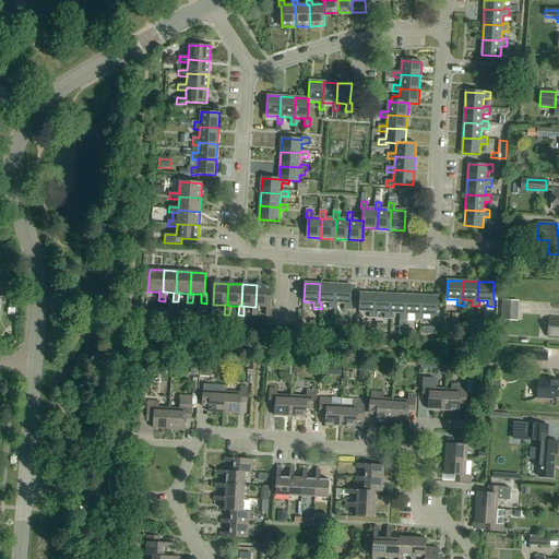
[(336,284),(320,284),(319,302),(321,302),(330,302),(329,309),(336,309),(336,304),(335,304),(336,284)]
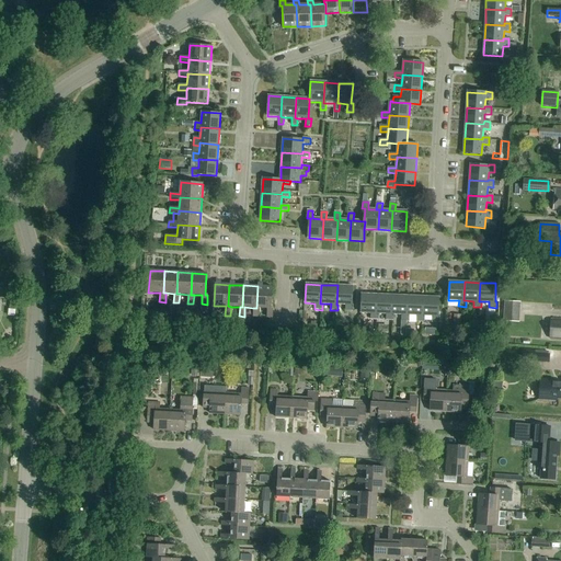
[(353,311),(353,305),(352,305),(353,286),(338,285),(336,305),(338,305),(346,305),(345,311),(353,311)]
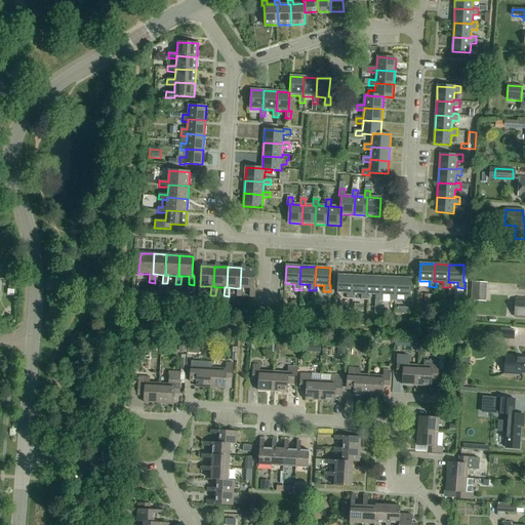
[(254,297),(255,289),(252,288),(254,269),(241,268),(240,288),(237,288),(237,296),(242,296),(242,288),(250,288),(249,297),(254,297)]
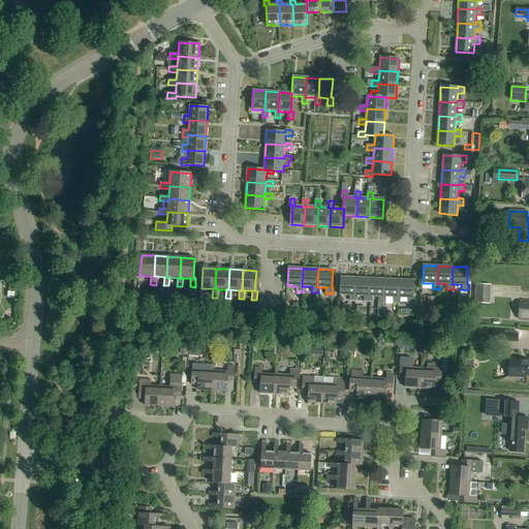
[(356,302),(356,296),(354,296),(355,278),(341,277),(340,296),(350,296),(350,301),(356,302)]
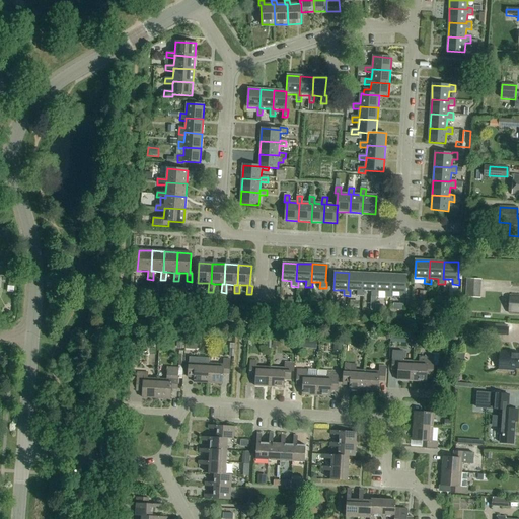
[(364,296),(364,291),(362,291),(363,273),(349,273),(348,290),(350,290),(358,291),(358,296),(364,296)]
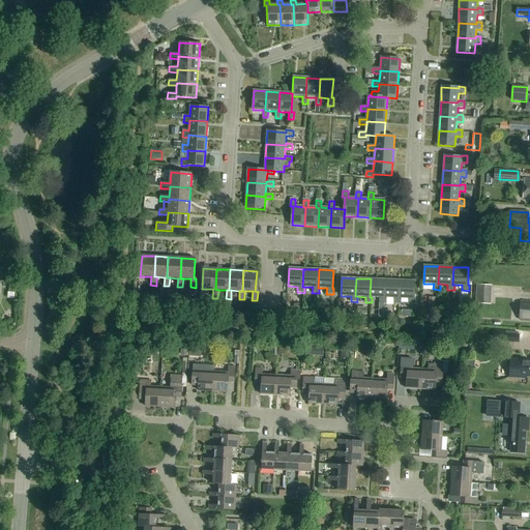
[(385,297),(385,280),(371,278),(370,297),(372,297),(380,297),(379,303),(386,303),(387,298),(385,297)]
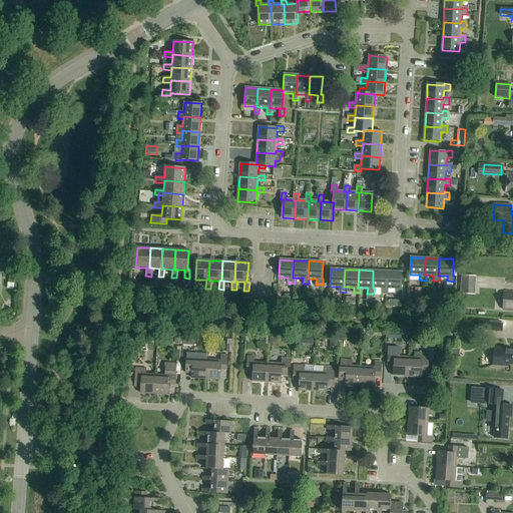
[(388,272),(373,271),(373,288),(375,289),(382,289),(381,294),(388,294),(389,289),(387,289),(388,272)]
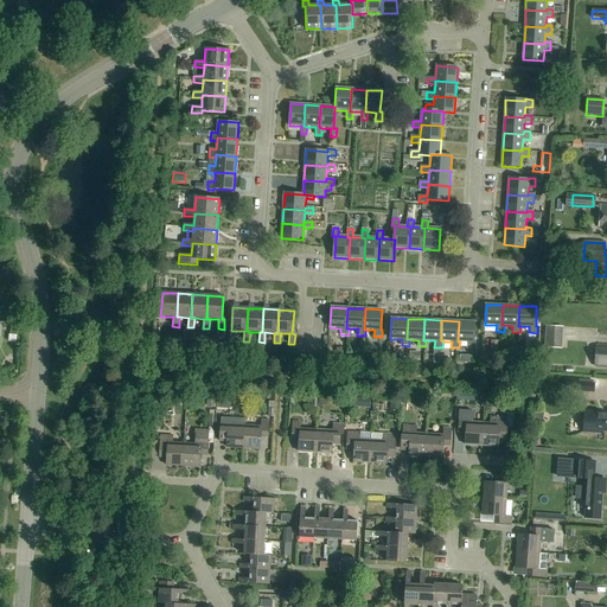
[(475,349),(477,342),(474,342),(475,321),(459,321),(458,342),(460,342),(468,343),(467,349),(475,349)]
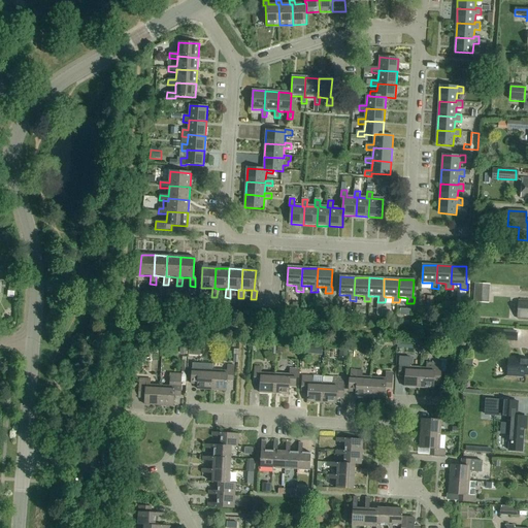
[(489,304),(490,285),(474,284),(473,303),(489,304)]
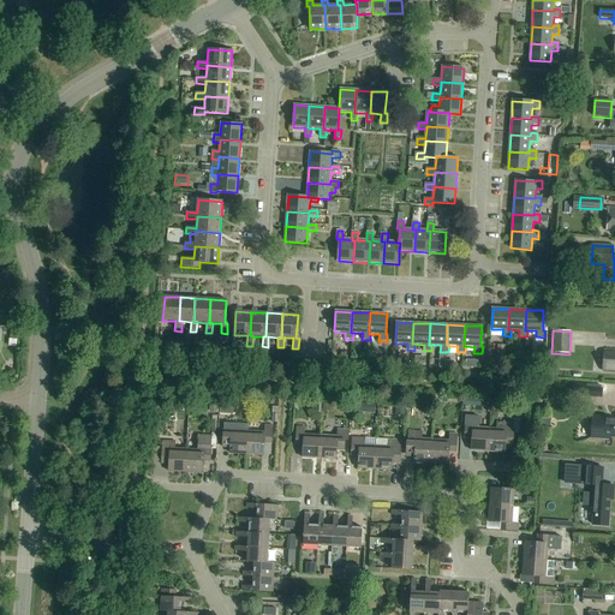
[(614,350),(604,350),(603,371),(614,371),(614,350)]
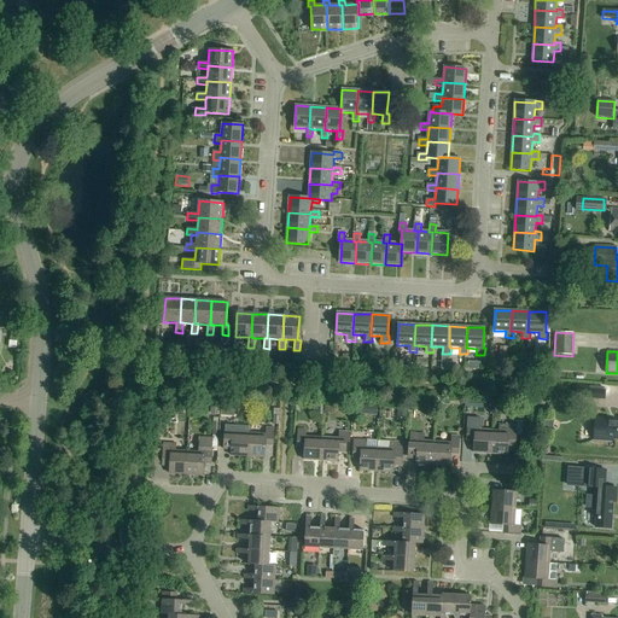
[(328,361),(342,362),(349,363),(350,354),(344,354),(344,360),(342,360),(342,356),(330,356),(328,361)]
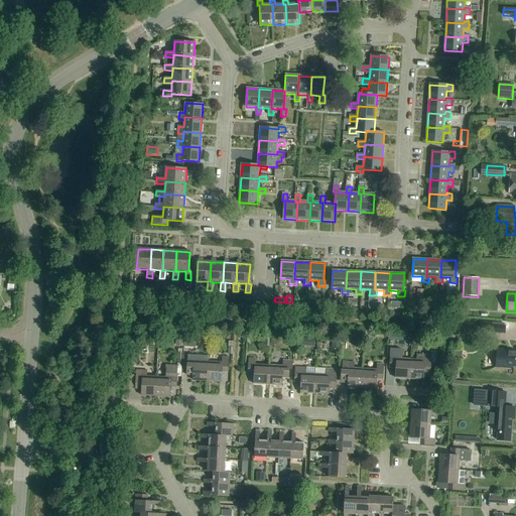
[(458,296),(439,296),(439,304),(457,305),(458,296)]
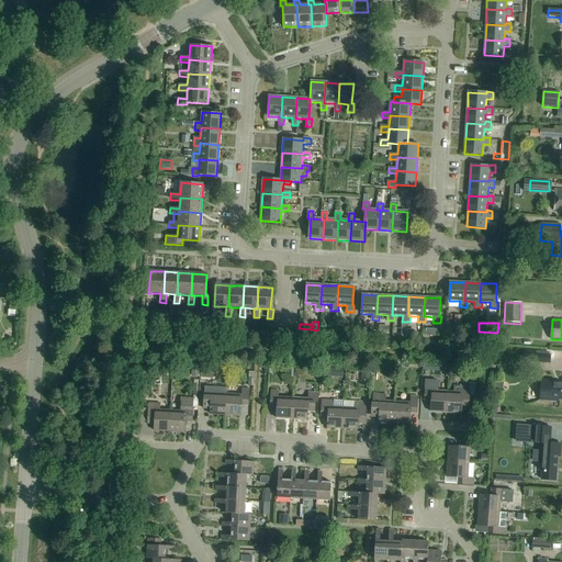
[(311,338),(312,330),(299,329),(299,338),(311,338)]
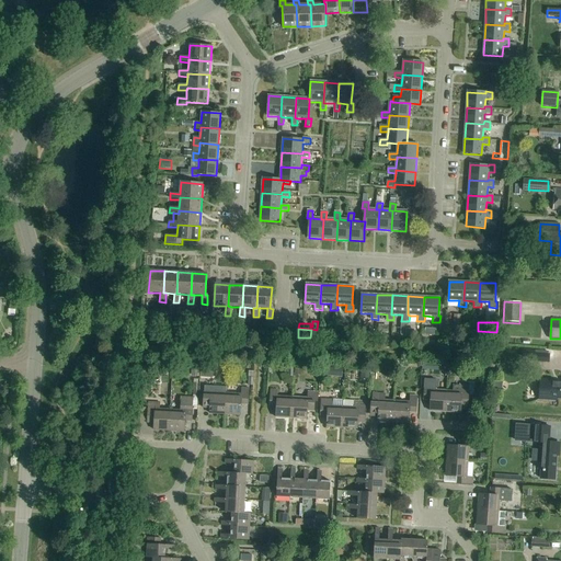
[(535,352),(533,363),(550,364),(550,355),(548,355),(548,353),(535,352)]
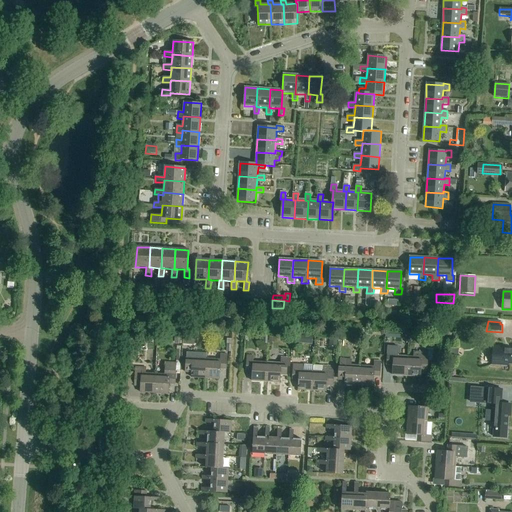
[(183,340),(197,341),(197,329),(183,329),(183,340)]
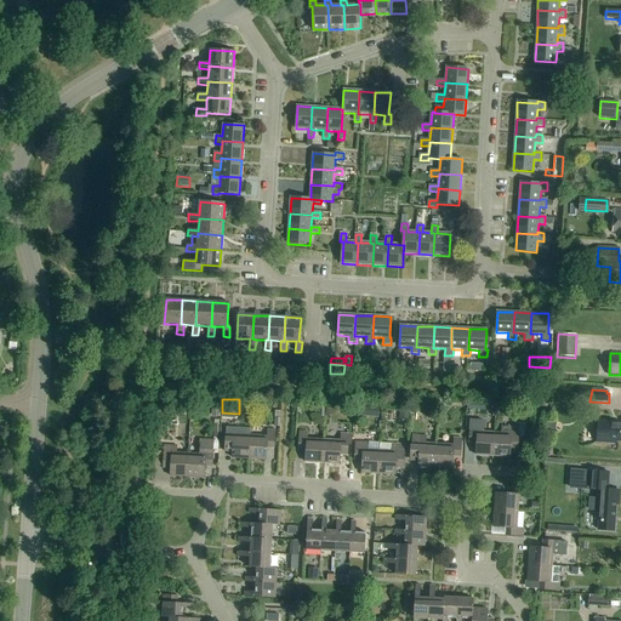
[(357,405),(357,416),(368,417),(369,406),(357,405)]
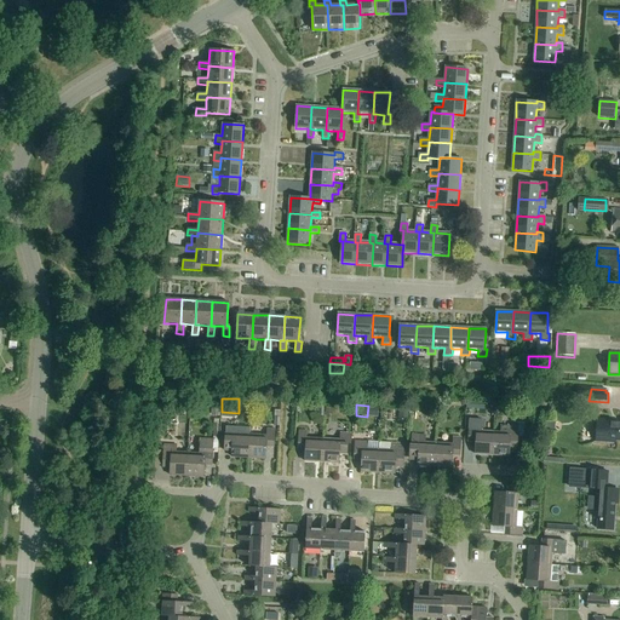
[(518,405),(518,424),(528,425),(528,405),(518,405)]
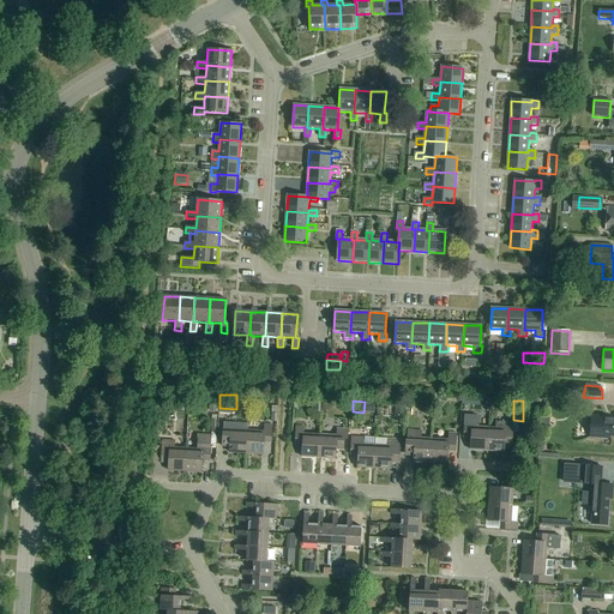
[(396,403),(395,415),(404,416),(405,403),(396,403)]
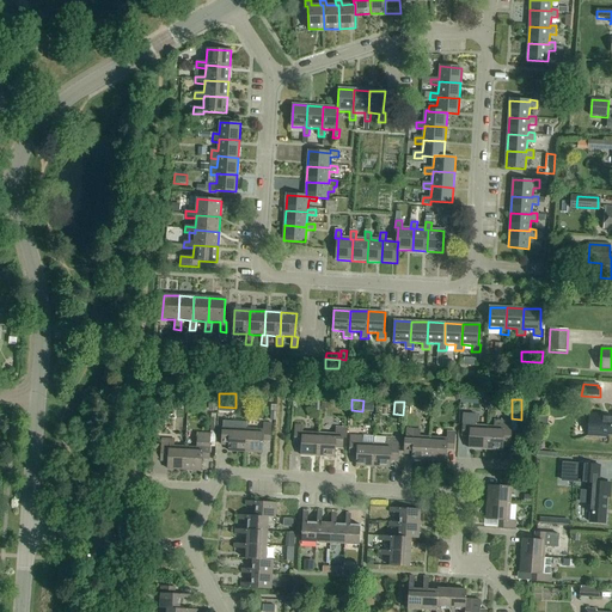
[(611,435),(611,417),(605,417),(605,415),(589,414),(588,435),(603,436),(604,435),(611,435)]
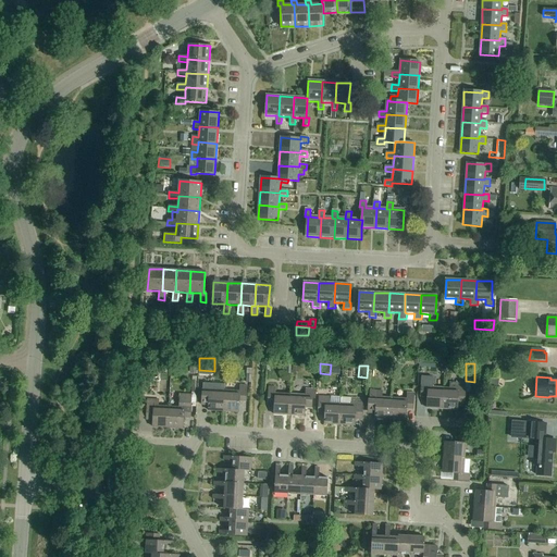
[(443,409),(444,388),(429,387),(429,382),(422,381),(421,397),(428,397),(428,408),(443,409)]
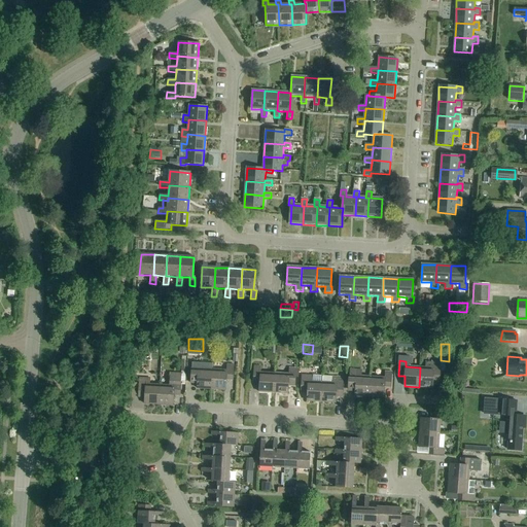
[(212,386),(211,390),(226,390),(227,380),(233,381),(234,365),(227,365),(227,362),(213,361),(213,364),(212,386)]
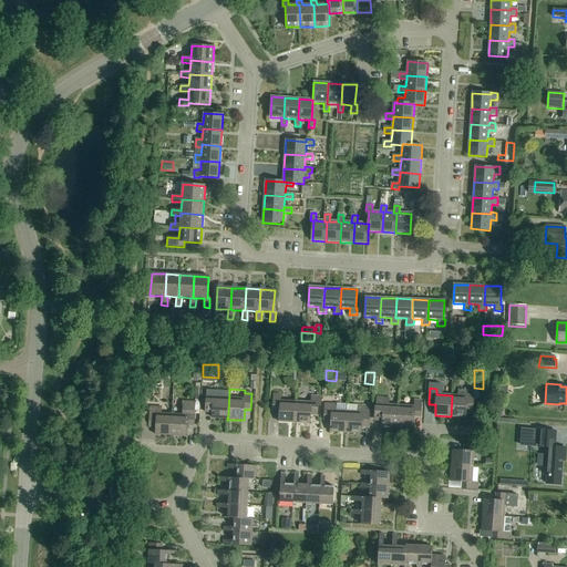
[(457,390),(457,395),(452,395),(451,416),(466,418),(466,406),(473,406),(474,390),(457,390)]
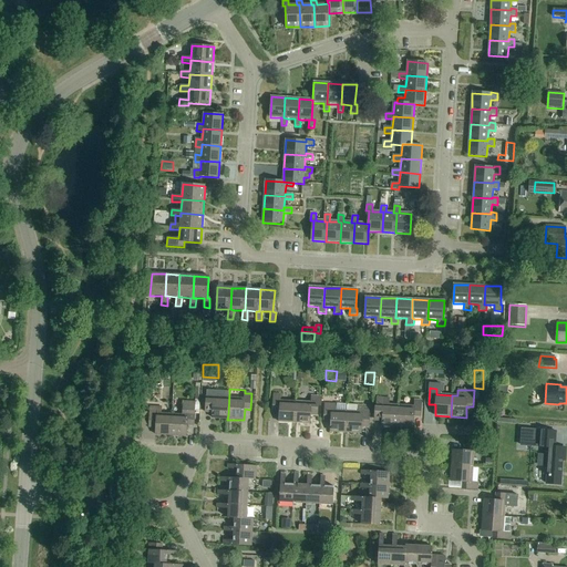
[(207,391),(205,413),(213,413),(212,419),(227,420),(228,415),(229,392),(207,391)]
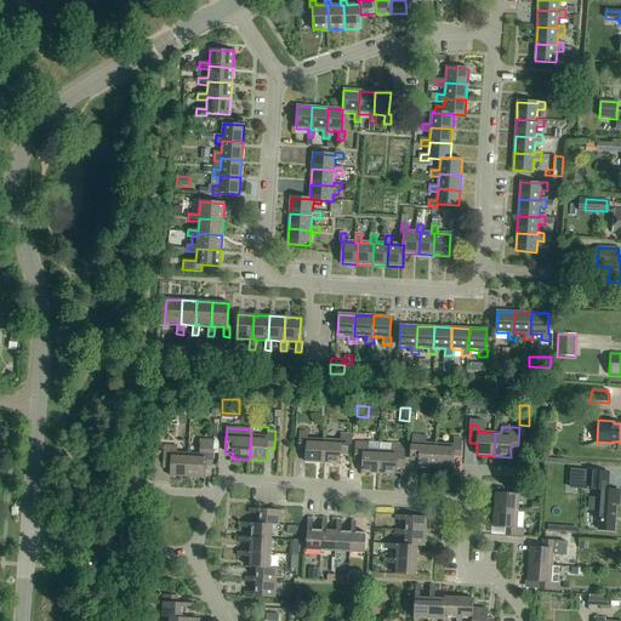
[(323,463),(324,440),(307,439),(308,433),(300,432),(298,450),(307,450),(306,462),(323,463)]
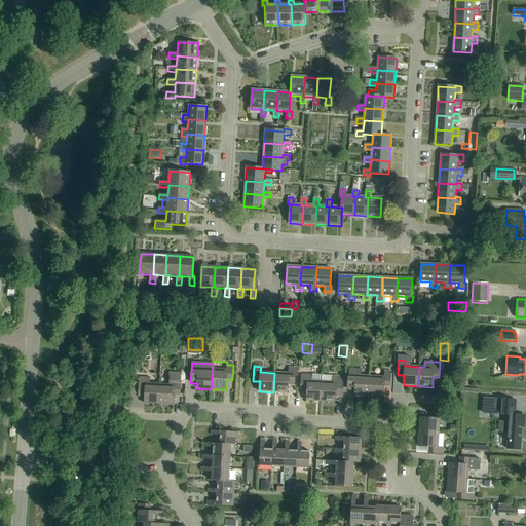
[(289,374),(274,373),(273,392),(288,393),(289,383),(295,383),(296,369),(289,368),(289,374)]
